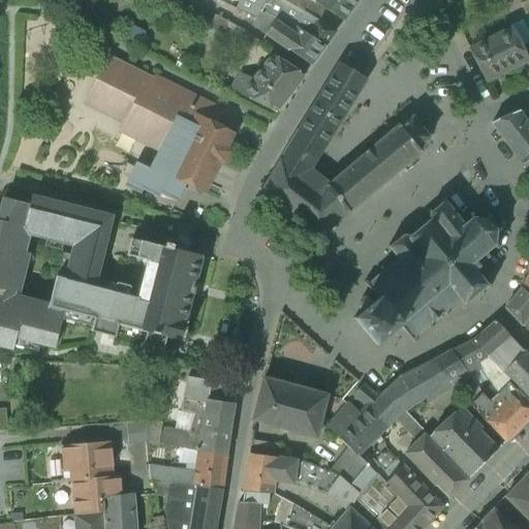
[(266,0),(240,0),(236,9),(255,19),(259,12),(262,7),(266,0)]
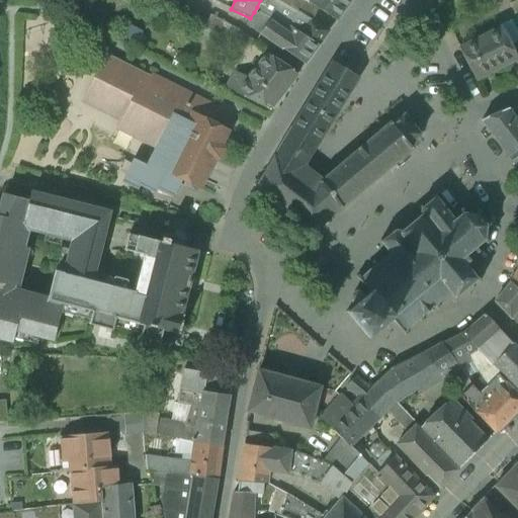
[(286,6),(274,0),(260,0),(257,7),(289,25),(298,13),(286,6)]
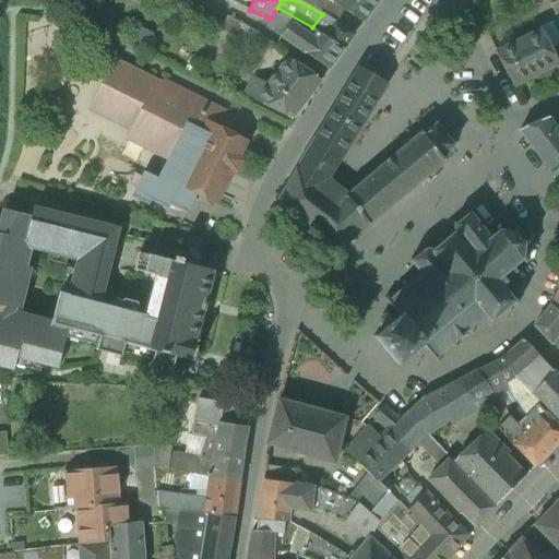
[(333,3),(328,0),(312,0),(309,7),(322,14),(335,22),(342,10),(333,3)]
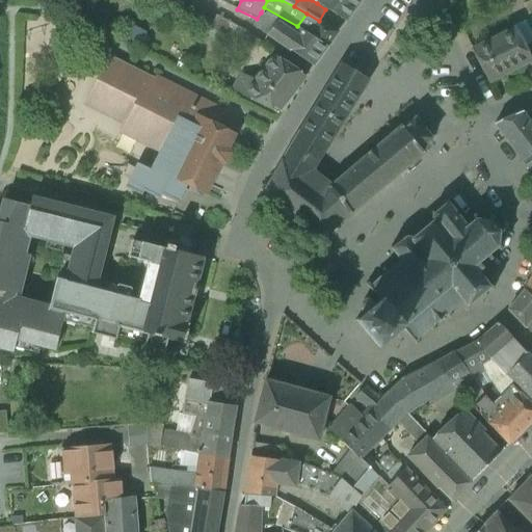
[(319,0),(317,3),(325,9),(345,22),(360,0),(319,0)]
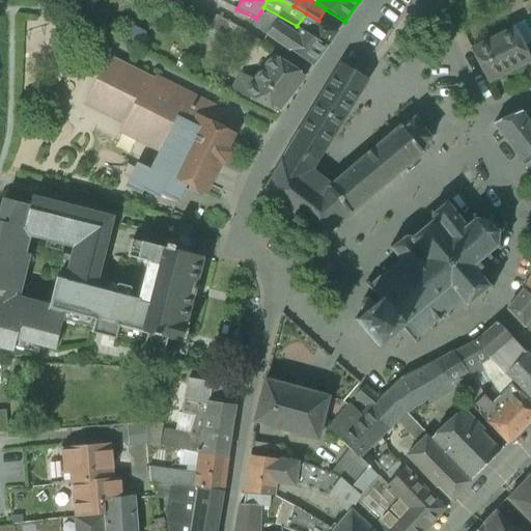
[(530,0),(522,4),(527,16),(530,14),(530,0)]
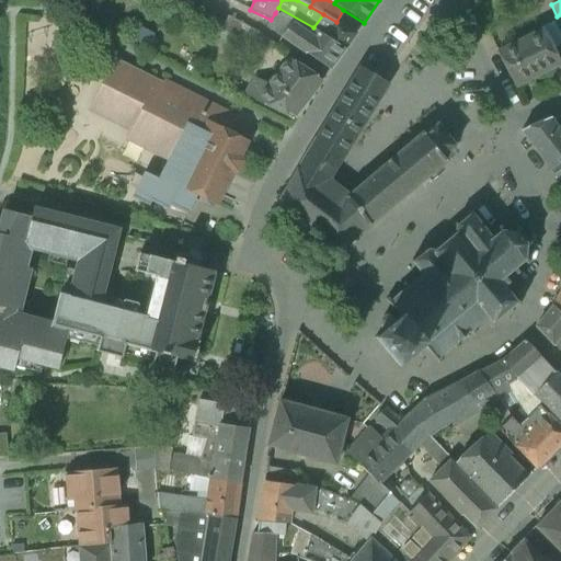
[(293,21),(275,13),(271,20),(266,27),(330,70),(344,49),(315,30),(310,36),(290,23),(293,21)]
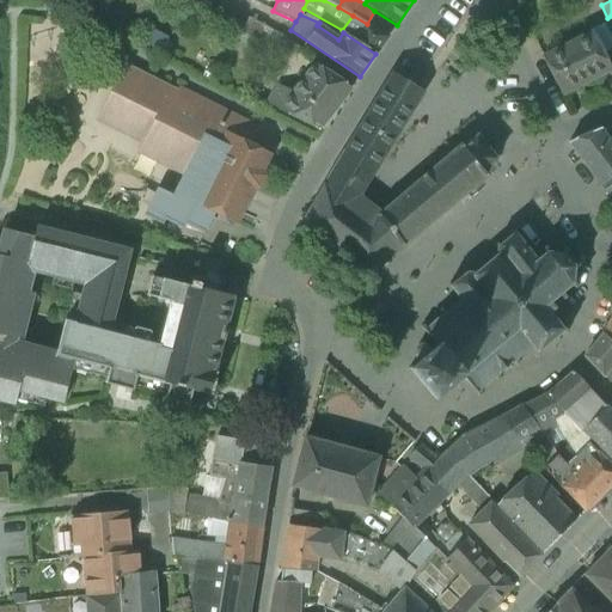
[(367,24),(353,16),(342,30),(341,31),(343,32),(375,54),(387,37),(367,24)]
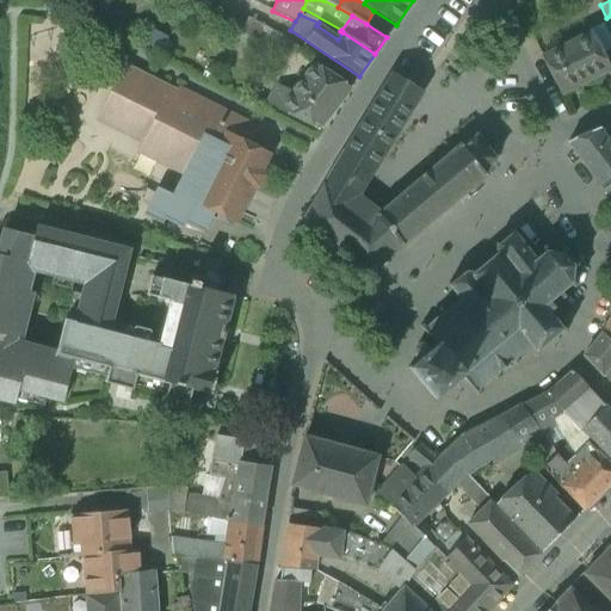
[(281,37),(248,19),(240,32),(272,51),(281,37)]
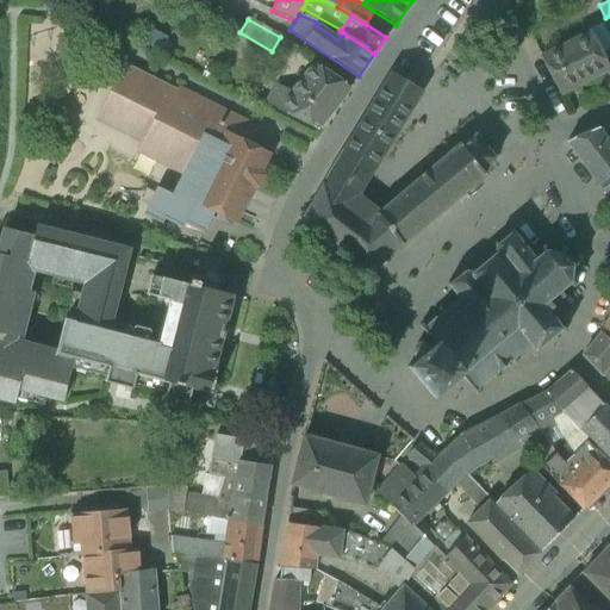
[(590,33),(541,57),(559,94),(608,70),(590,33)]
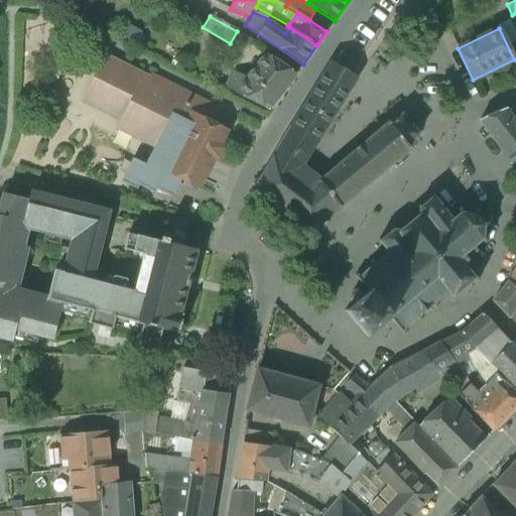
[(295,75),(265,54),(247,80),(234,72),(224,86),(270,110),(295,75)]
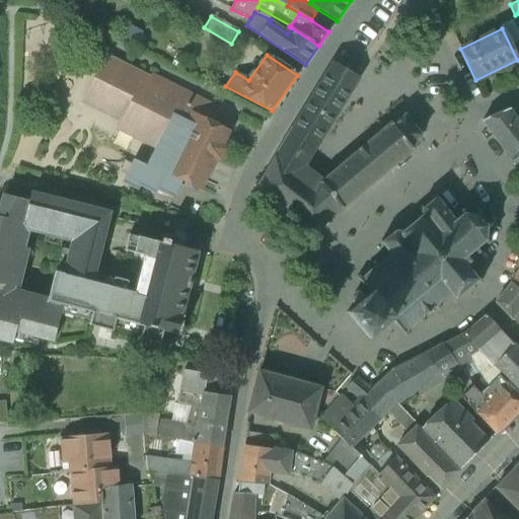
[(170,102),(146,90),(151,79),(104,56),(85,93),(100,100),(98,104),(123,117),(121,121),(135,129),(133,133),(166,149),(187,110),(215,125),(222,110),(177,89),(170,102)]
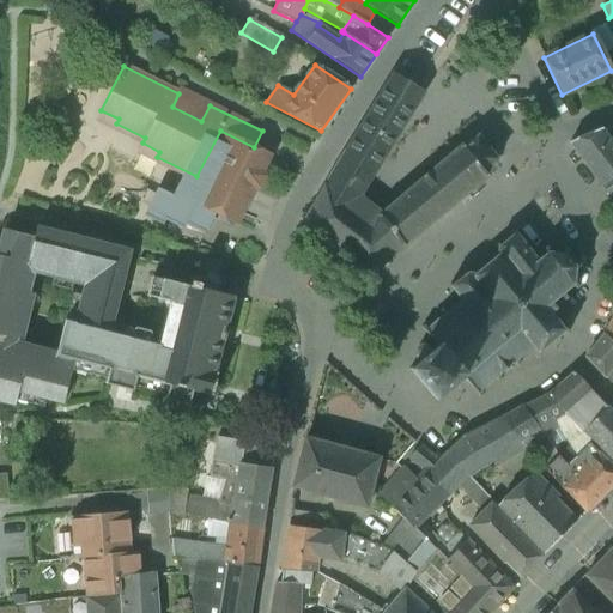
[(394,74),(364,122),(393,140),(423,92),(394,74)]
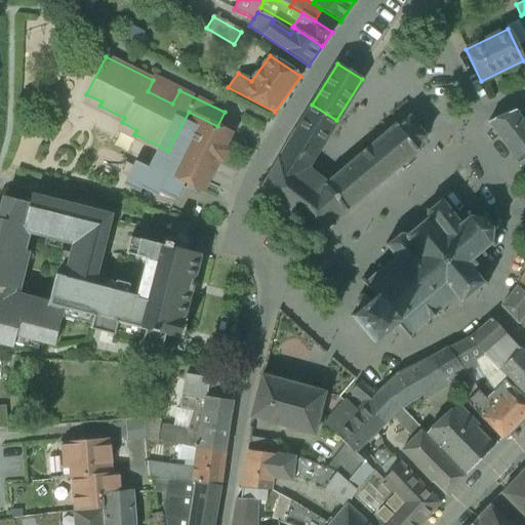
[(312,105),(278,160),(318,192),(323,187),(327,184),(307,167),(336,120),(312,105)]
